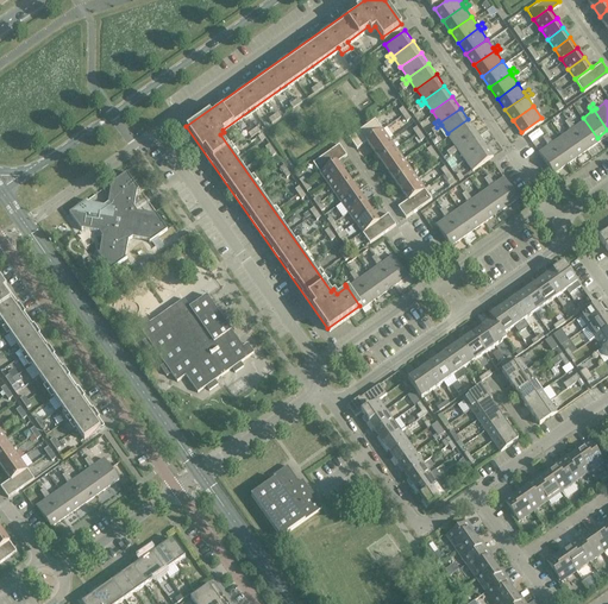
[(374,115),(348,133),(356,145),(365,138),(365,137),(381,126),(374,115)]
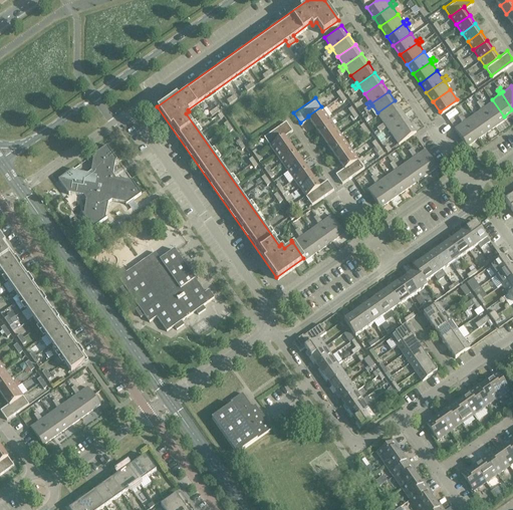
[(504,116),(492,99),(484,104),(482,105),(494,123),(504,116)]
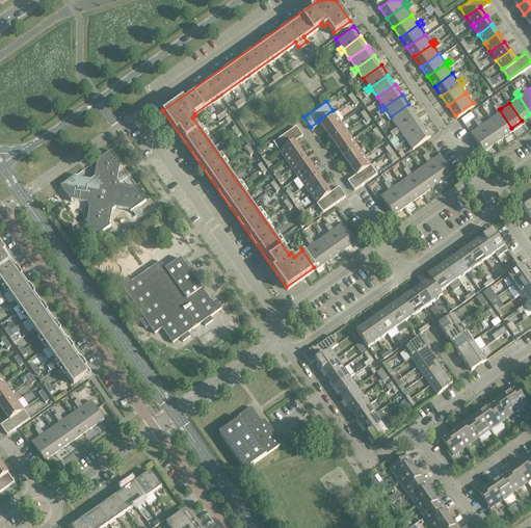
[(416,113),(408,104),(391,116),(396,125),(397,127),(416,113)]
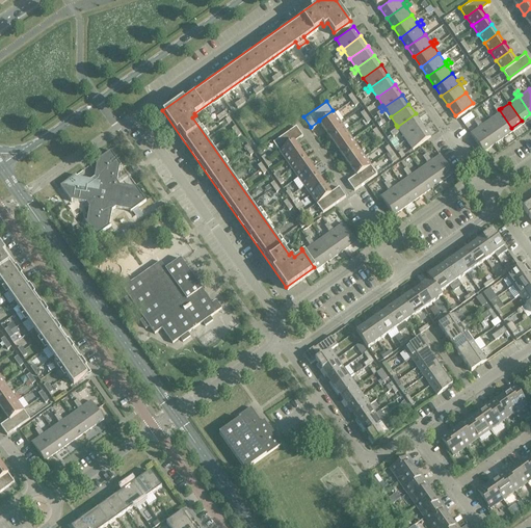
[(501,108),(499,105),(495,107),(497,111),(489,116),(502,134),(511,128),(499,109),(501,108)]
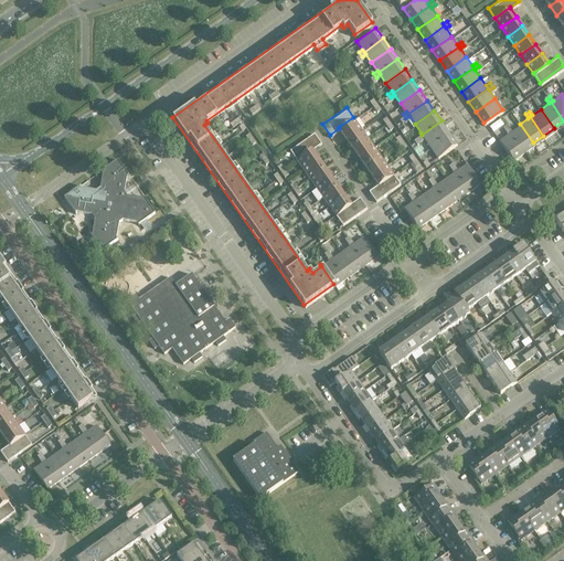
[(360,126),(353,117),(339,127),(339,128),(346,137),(360,126)]
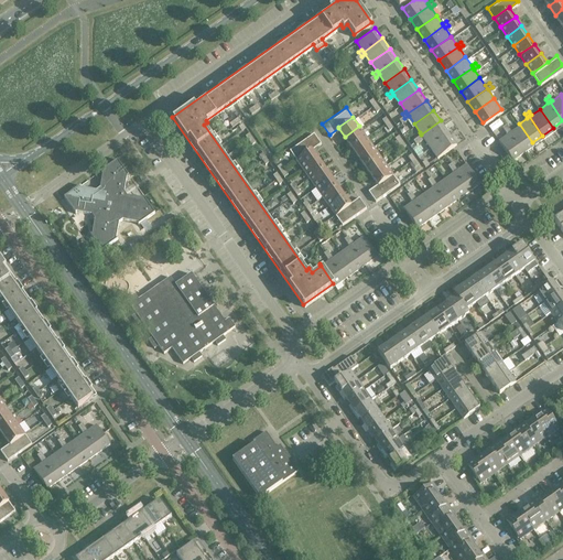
[(447,131),(441,120),(421,135),(420,132),(417,135),(419,139),(423,136),(429,144),(447,131)]
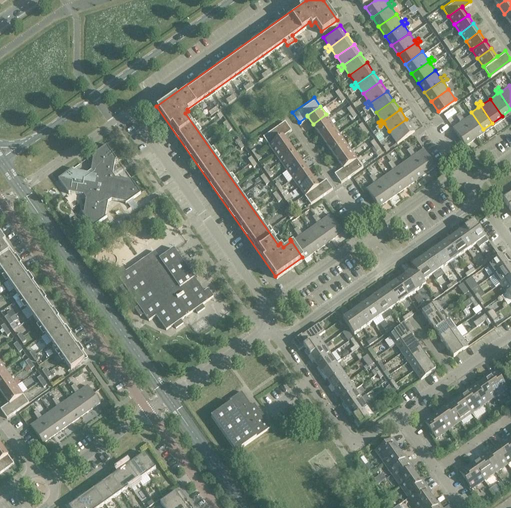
[(483,129),(471,112),(464,117),(462,118),(474,136),(483,129)]
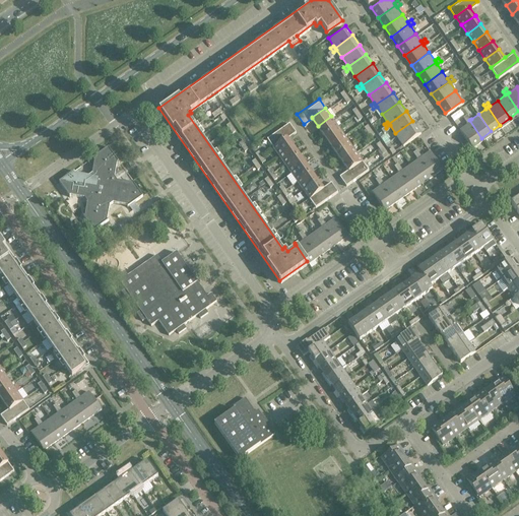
[(337,124),(331,116),(318,126),(323,134),(337,124)]
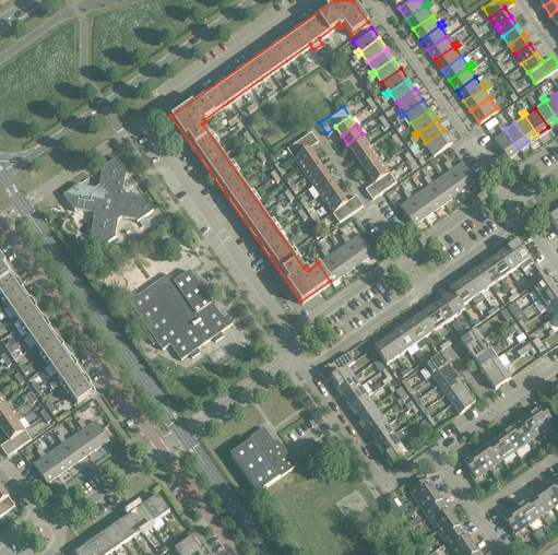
[(507,128),(503,125),(499,127),(502,131),(494,137),(507,156),(518,149),(505,129),(507,128)]
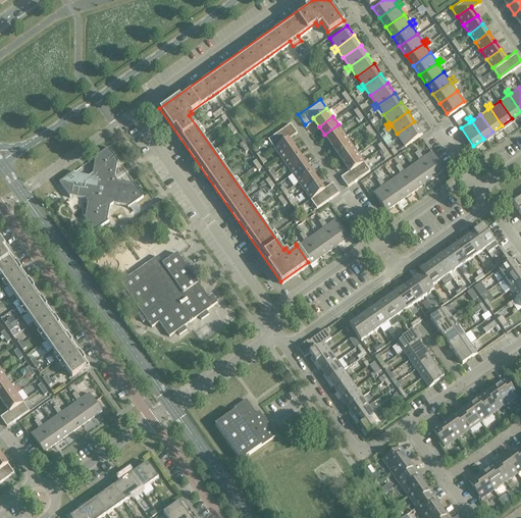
[(267,137),(273,146),(288,136),(288,137),(296,131),(290,120),(267,137)]
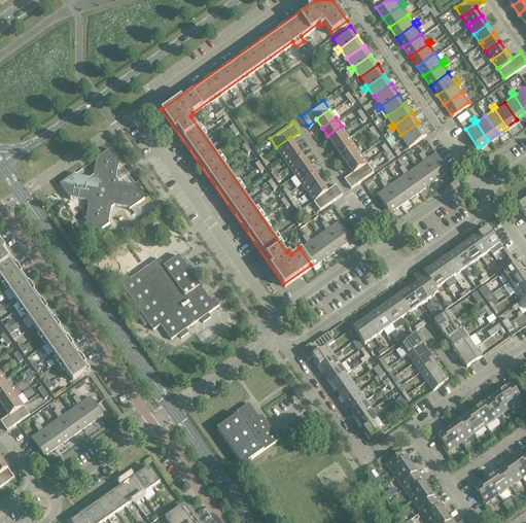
[(425,132),(418,123),(400,135),(408,145),(425,132)]
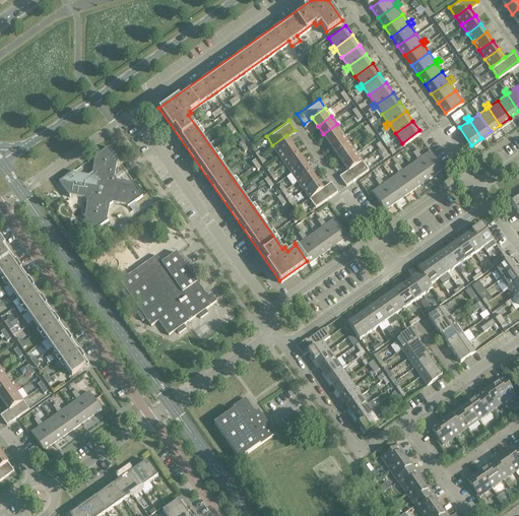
[(343,133),(337,124),(323,134),(329,142),(343,133)]
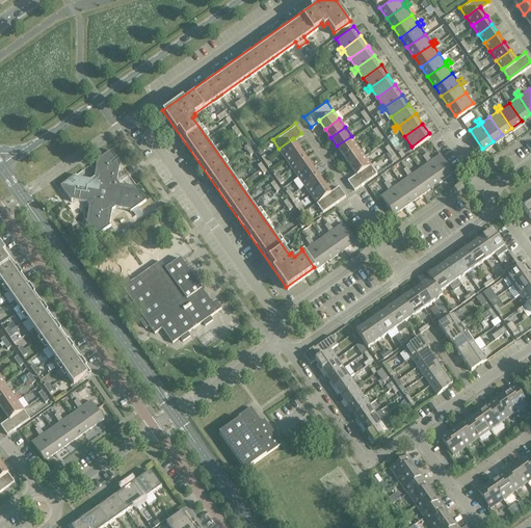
[(357,144),(351,136),(337,146),(343,155),(357,144)]
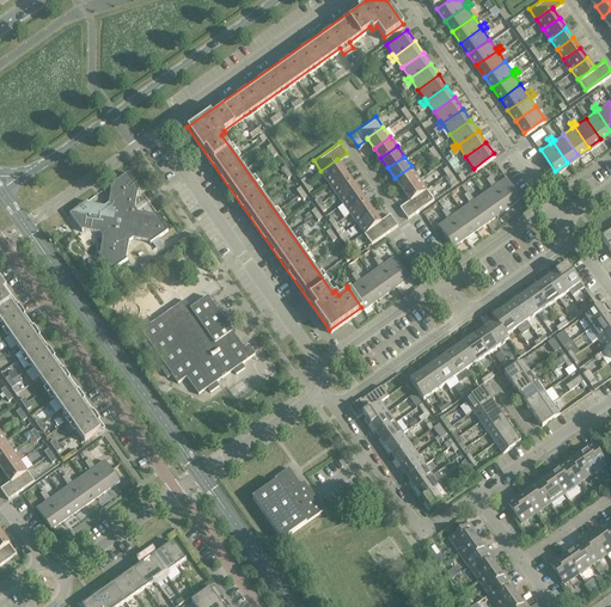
[(337,159),(321,171),(328,181),(344,169),(337,160),(337,159)]
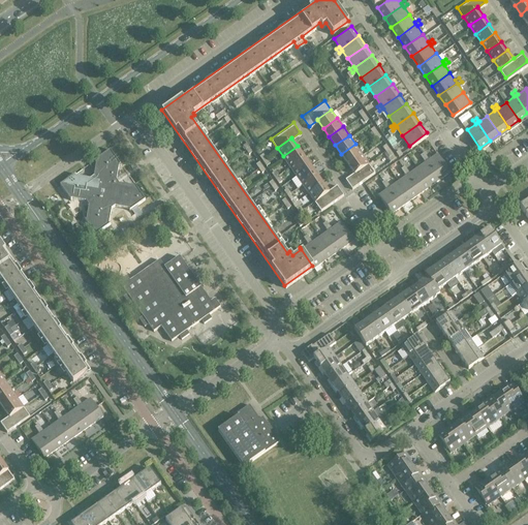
[(362,152),(355,144),(341,154),(347,162),(362,152)]
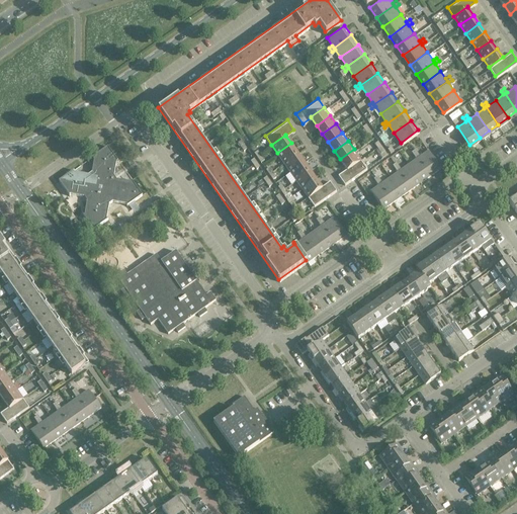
[(296,152),(291,143),(277,153),(283,161),(296,152)]
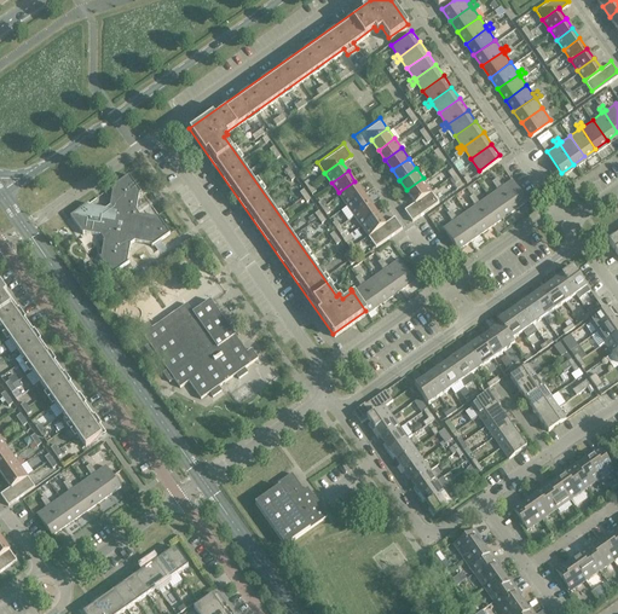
[(127,172),(109,184),(110,185),(111,184),(111,185),(109,202),(104,206),(87,202),(86,201),(87,201),(87,200),(69,213),(81,231),(82,230),(81,230),(82,229),(99,231),(103,236),(99,253),(99,254),(98,253),(97,253),(110,271),(128,259),(128,258),(127,259),(126,258),(130,241),(133,237),(150,241),(151,241),(150,242),(150,243),(168,230),(156,212),(155,212),(156,213),(155,214),(138,210),(137,209),(134,207),(138,190),(139,189),(139,190),(140,190),(127,172)]
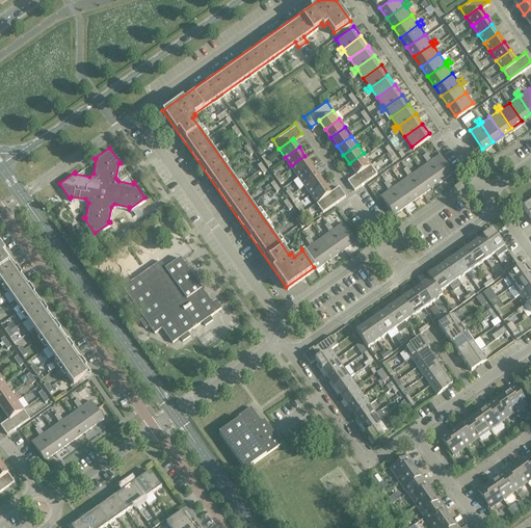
[(439,152),(430,158),(428,159),(442,178),(452,170),(439,152)]
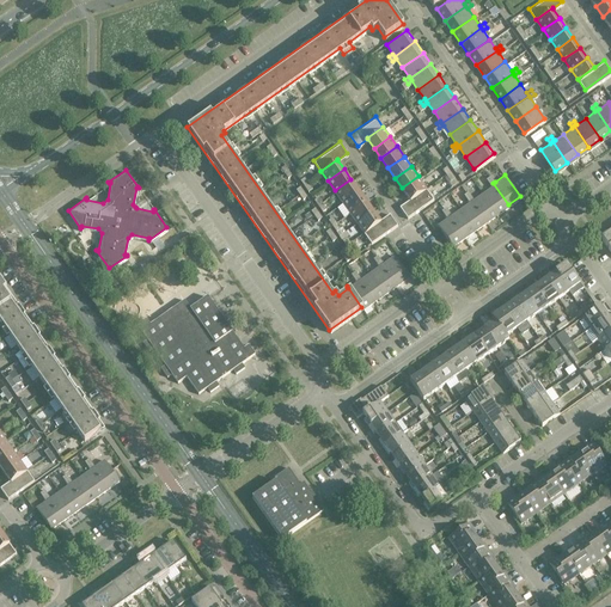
[(426,186),(419,176),(402,188),(409,197),(426,186)]
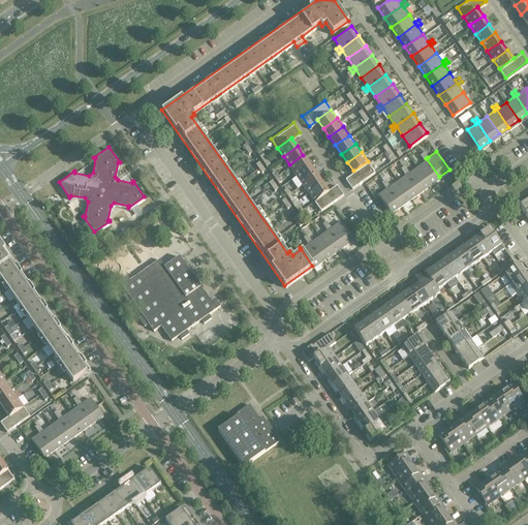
[(428,157),(426,153),(422,156),(425,159),(416,165),(429,183),(439,177),(426,158),(428,157)]
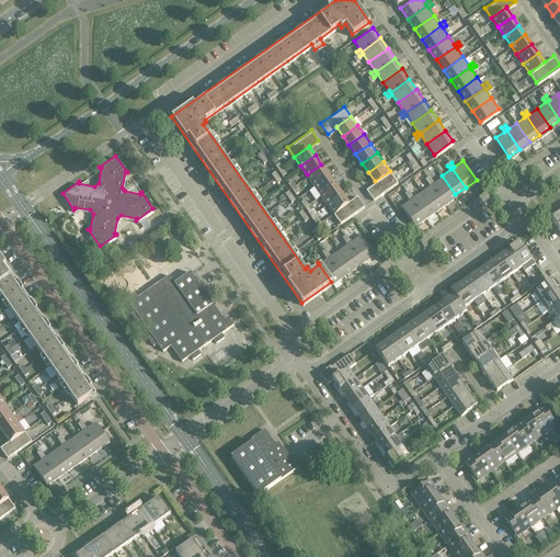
[(328,173),(321,165),(307,174),(313,184),(328,173)]
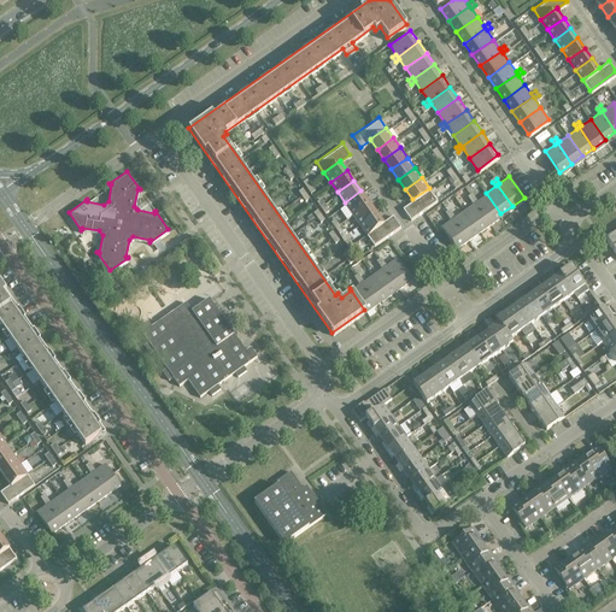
[(436,199),(429,188),(412,199),(402,206),(410,217),(436,199)]
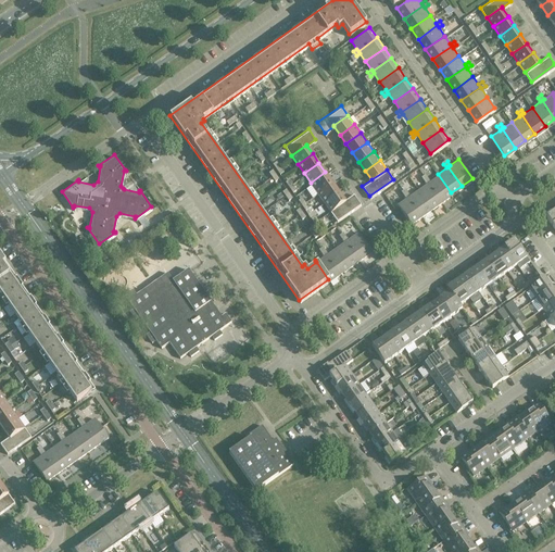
[(331,180),(325,172),(311,183),(317,191),(331,180)]
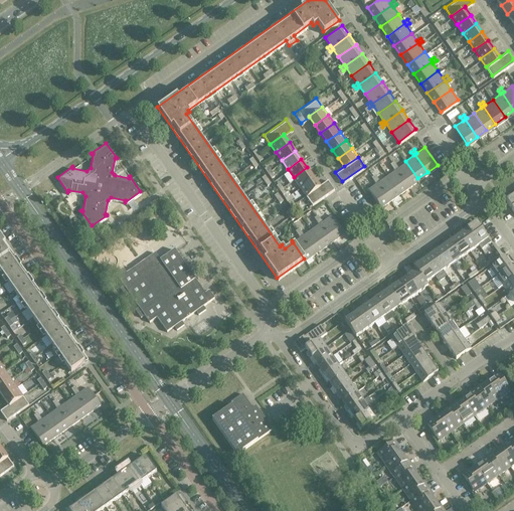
[(417,178),(405,161),(398,166),(396,167),(408,185),(417,178)]
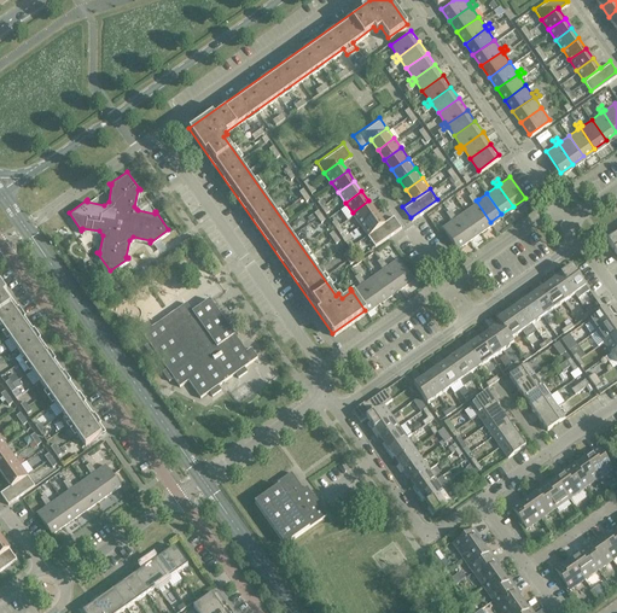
[(478,199),(475,196),(470,198),(473,203),(464,209),(479,229),(490,222),(476,200),(478,199)]
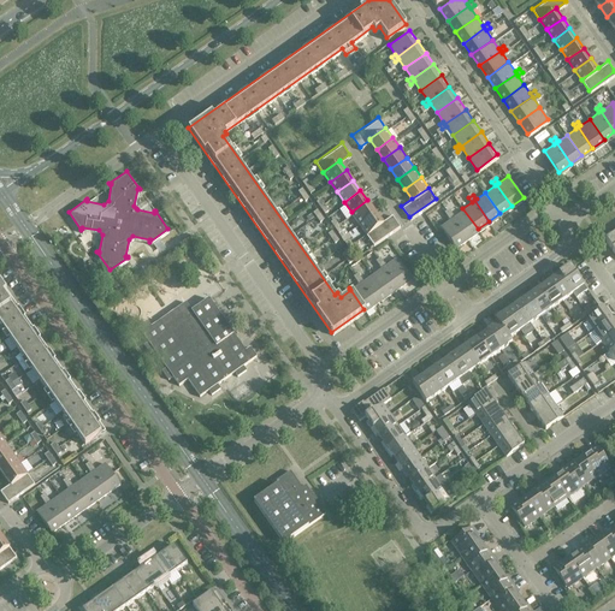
[(374,211),(367,200),(352,212),(359,221),(374,211)]
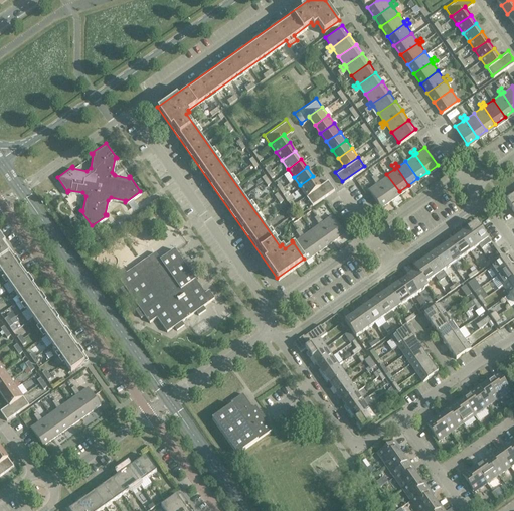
[(399,191),(386,174),(379,179),(377,180),(389,198),(399,191)]
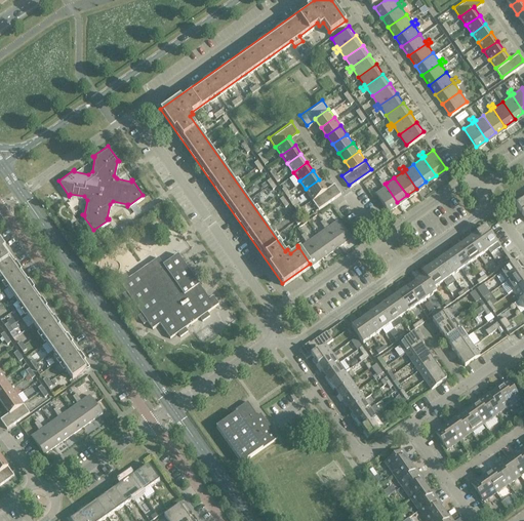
[(325,188),(319,179),(306,189),(311,198),(325,188)]
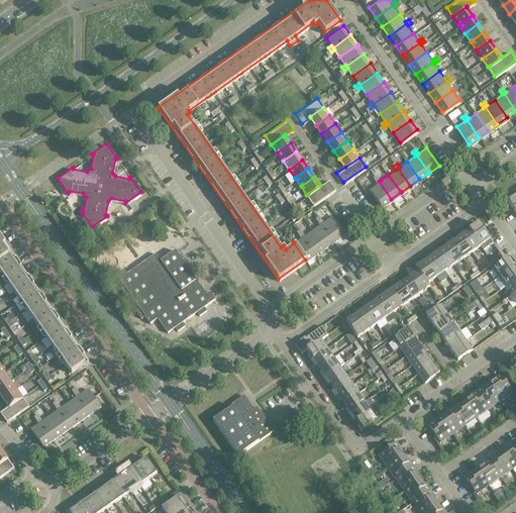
[(381,180),(378,177),(375,179),(377,183),(369,188),(382,206),(391,199),(379,181),(381,180)]
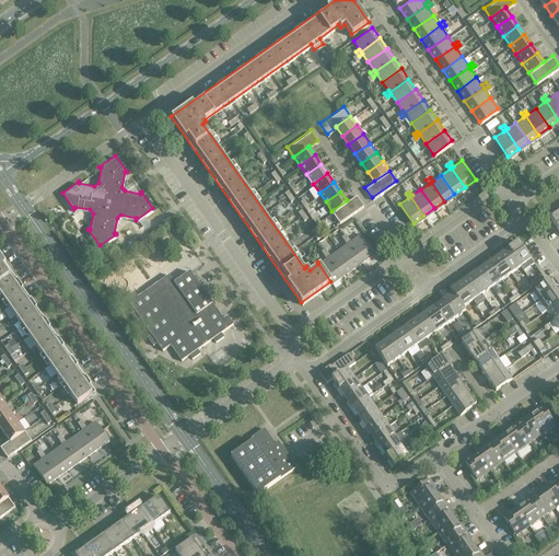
[(356,194),(347,200),(332,211),(339,220),(363,204),(356,194)]
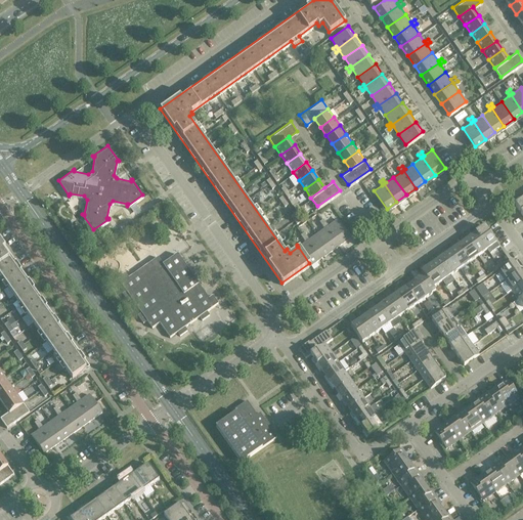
[(522,196),(514,202),(522,214),(522,196)]
